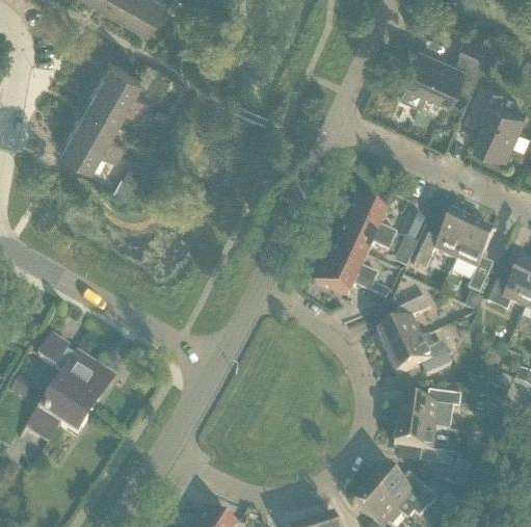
[(104,0),(103,2),(125,14),(132,0),(104,0)]
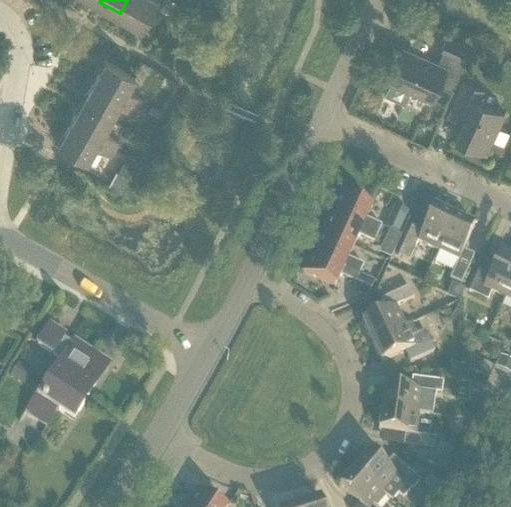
[(127,0),(120,13),(142,25),(156,0),(127,0)]
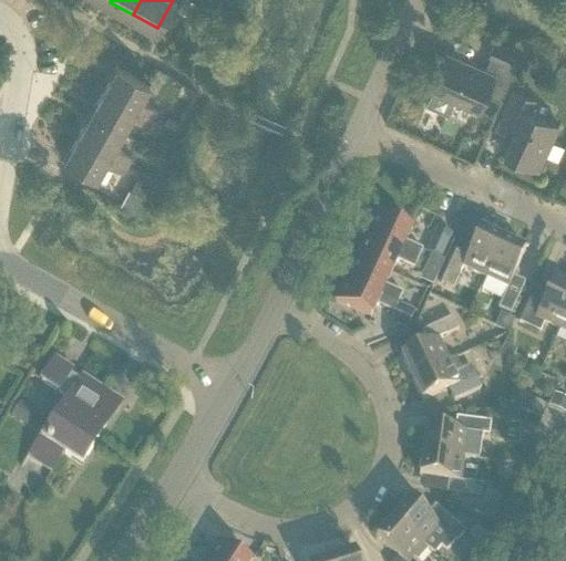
[(498,95),(514,61),(521,45),(494,34),(487,51),(491,52),(484,66),(449,51),(433,85),(426,101),(449,110),(455,95),(475,104),(482,89),(498,95)]
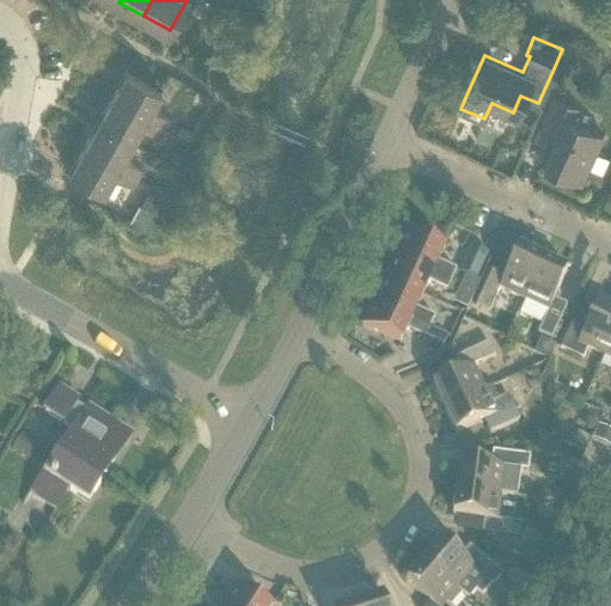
[(112,93),(166,123),(171,115),(152,104),(162,86),(127,67),(112,93)]
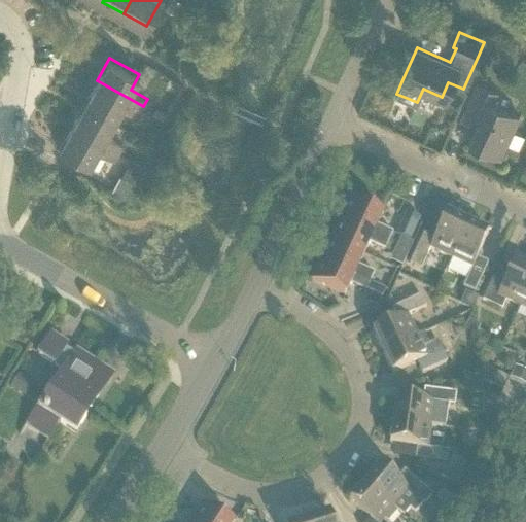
[(500,153),(506,139),(518,144),(524,131),(513,126),(519,112),(492,100),(497,88),(477,78),(464,107),(479,113),(467,138),(500,153)]
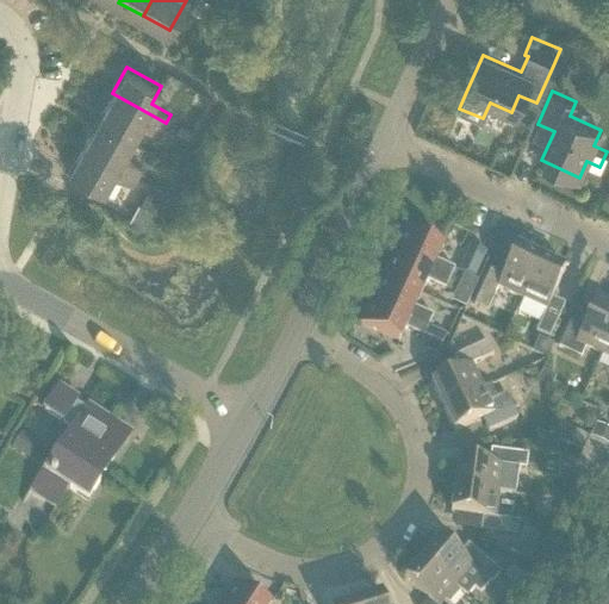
[(98,118),(132,137),(142,120),(161,132),(166,123),(112,93),(98,118)]
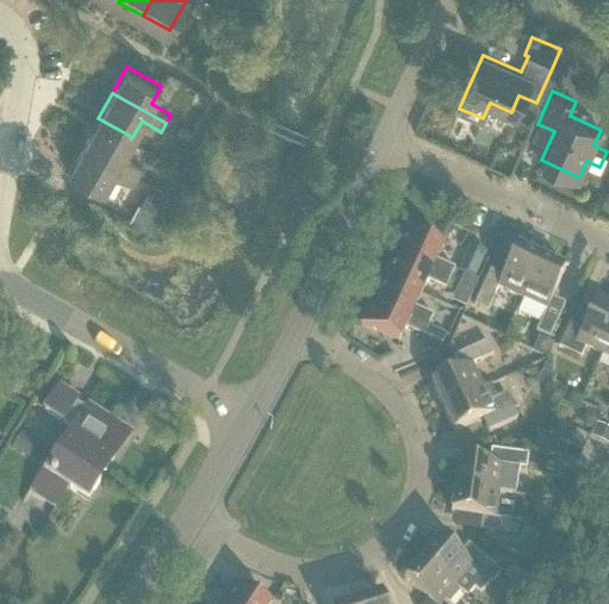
[(84,143),(138,173),(143,163),(124,153),(132,137),(98,118),(84,143)]
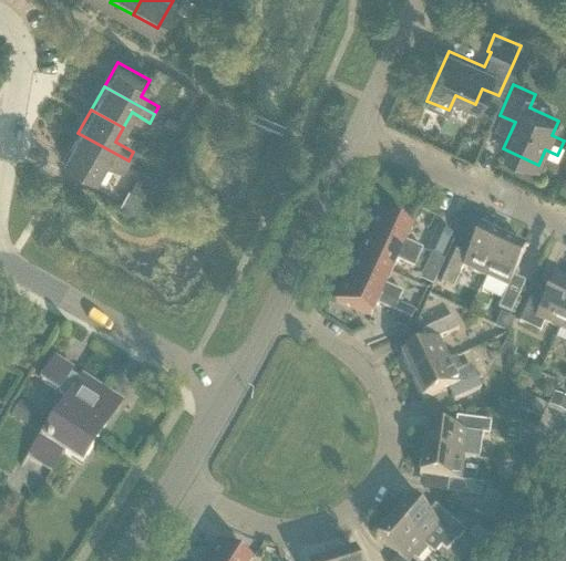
[(129,160),(78,133),(64,156),(96,175),(105,158),(123,168),(129,160)]
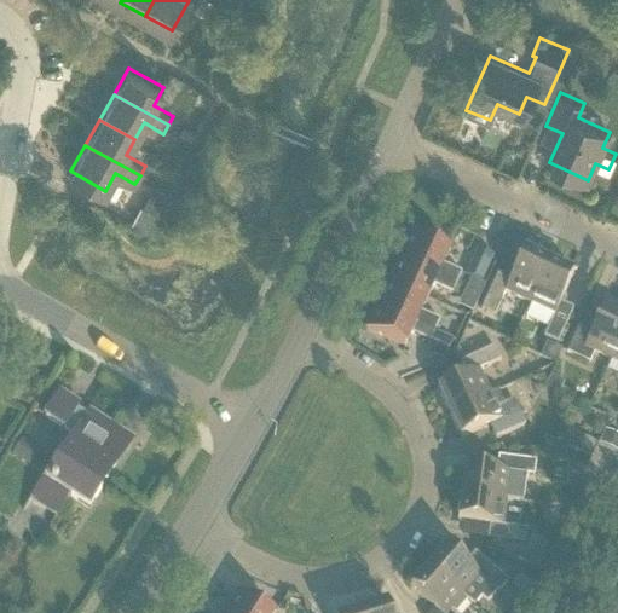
[(168,191),(155,184),(144,202),(157,209),(168,191)]
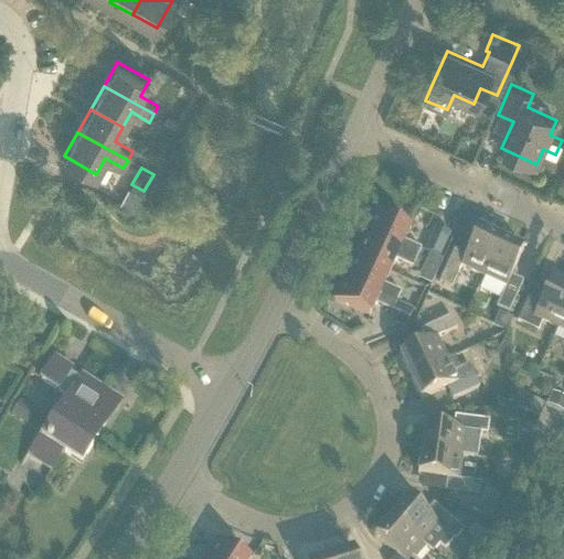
[(375,207),(365,229),(417,254),(422,244),(404,236),(411,224),(375,207)]
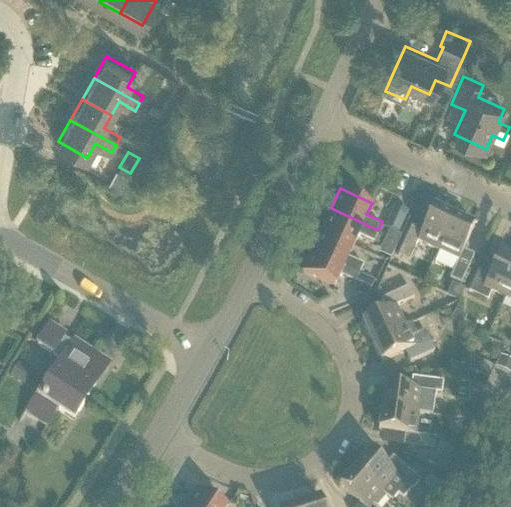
[(412,208),(395,200),(384,223),(402,231),(412,208)]
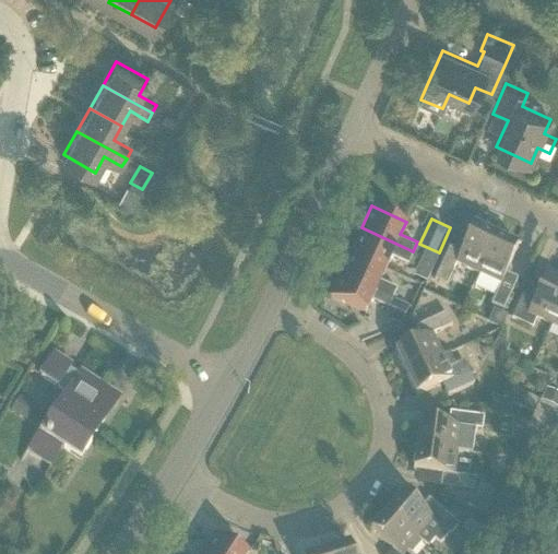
[(456,259),(478,269),(496,232),(473,222),(461,248),(449,243),(435,273),(448,279),(456,259)]
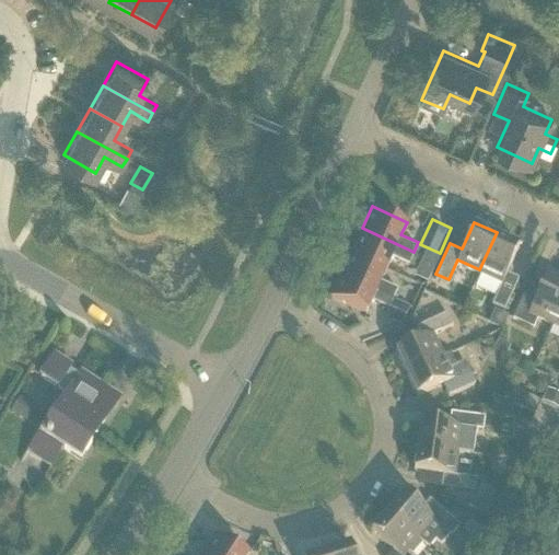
[(414,252),(362,228),(352,250),(386,266),(393,253),(409,262),(414,252)]
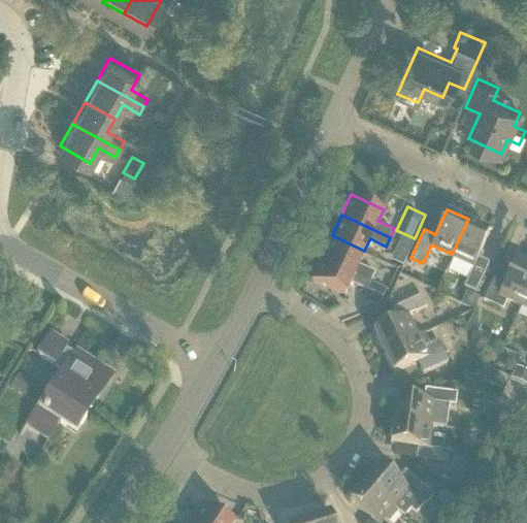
[(490,229),(468,219),(452,254),(472,264),(464,283),(475,288),(489,259),(479,254),(490,229)]
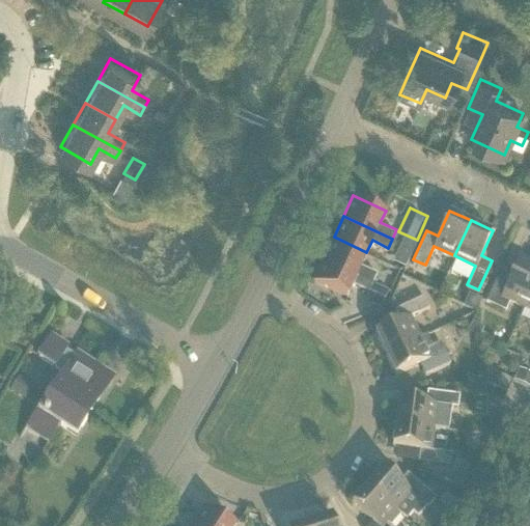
[(366,252),(334,237),(325,257),(373,280),(378,271),(361,264),(366,252)]
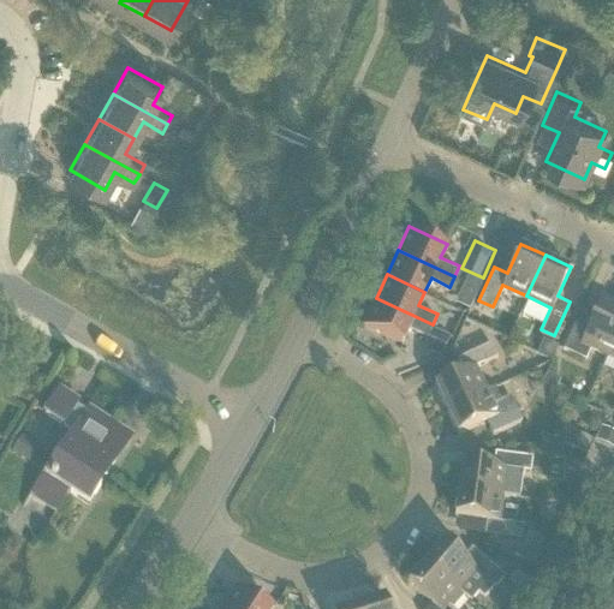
[(591,345),(608,352),(613,339),(613,296),(604,292),(595,312),(582,305),(564,345),(586,354),(591,345)]
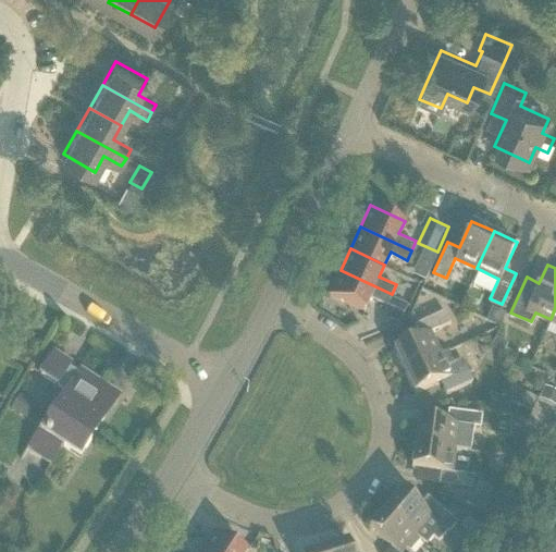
[(387,303),(392,294),(341,270),(330,292),(365,307),(370,295),(387,303)]
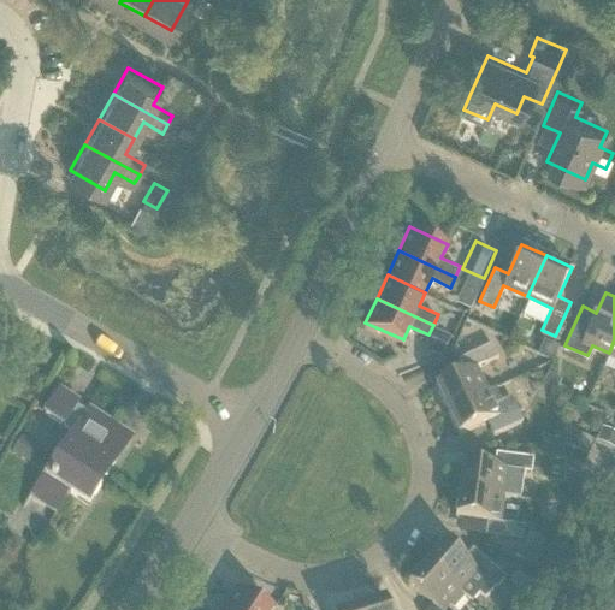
[(447,348),(441,332),(415,343),(421,359),(447,348)]
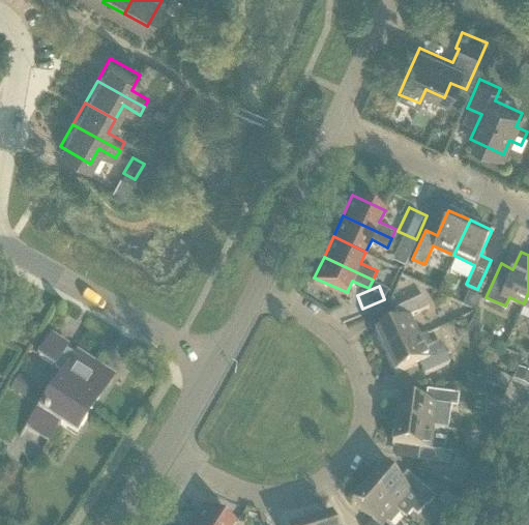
[(469,290),(464,300),(476,305),(480,295),(469,290)]
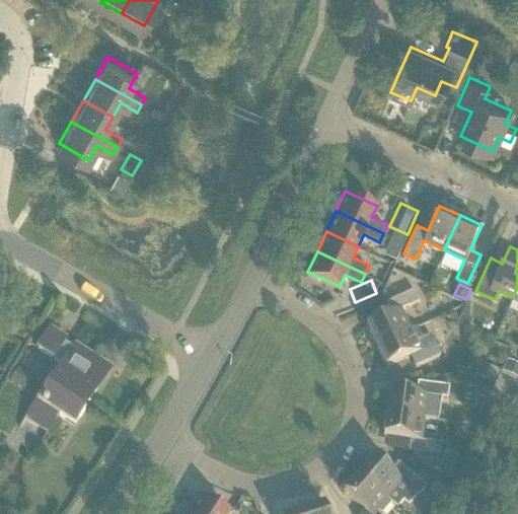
[(376,343),(412,326),(401,306),(420,297),(415,286),(386,299),(391,310),(367,321),(376,343)]
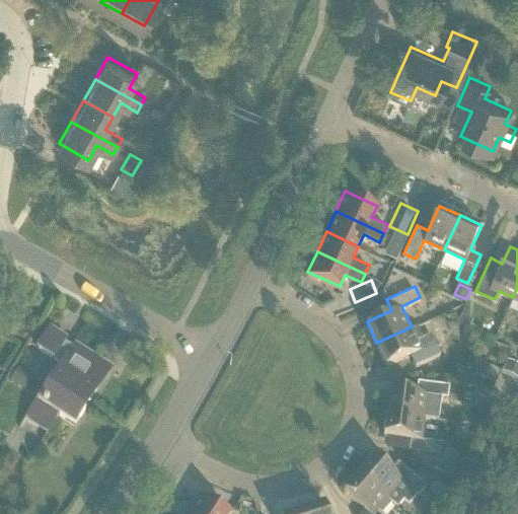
[(412,326),(376,343),(386,363),(411,352),(416,363),(441,351),(431,331),(423,334),(418,323),(412,326)]
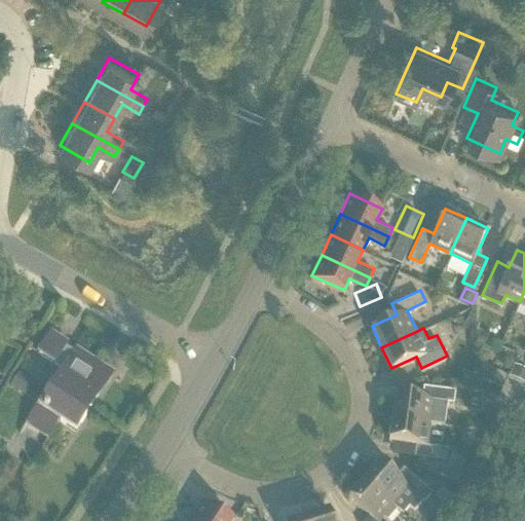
[(49,333),(38,350),(55,361),(55,360),(65,365),(41,402),(39,400),(27,418),(49,433),(60,416),(76,428),(87,411),(86,410),(112,369),(77,346),(74,350),(65,344),(65,343),(66,340),(64,337),(55,332),(52,332),(49,333)]
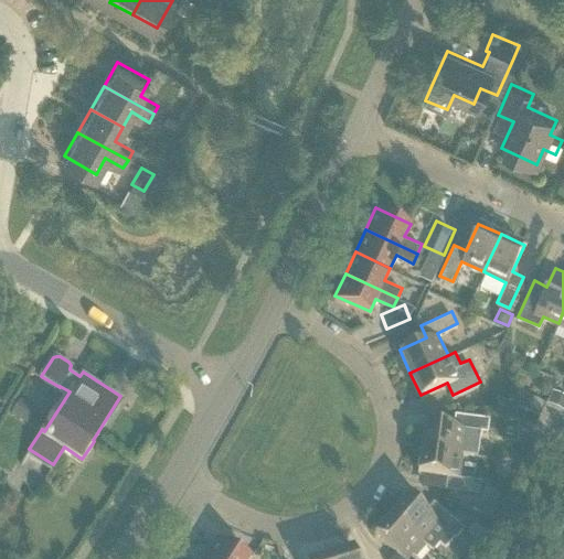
[(563,390),(553,386),(546,399),(563,407),(563,390)]
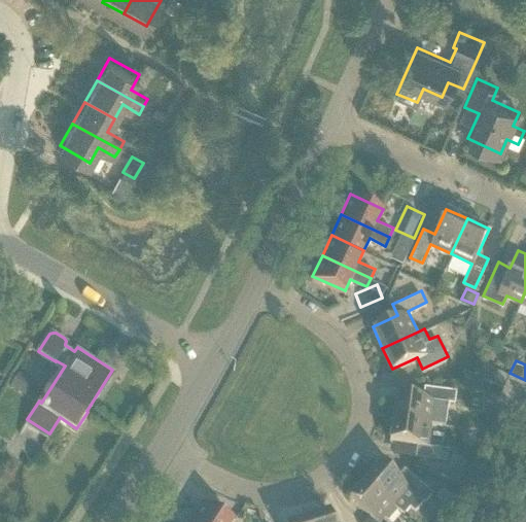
[(509,372),(498,368),(492,378),(503,383),(509,372)]
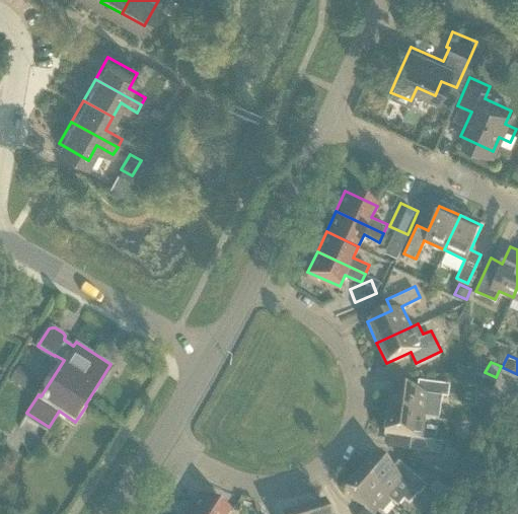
[(32,373),(19,363),(9,378),(23,387),(32,373)]
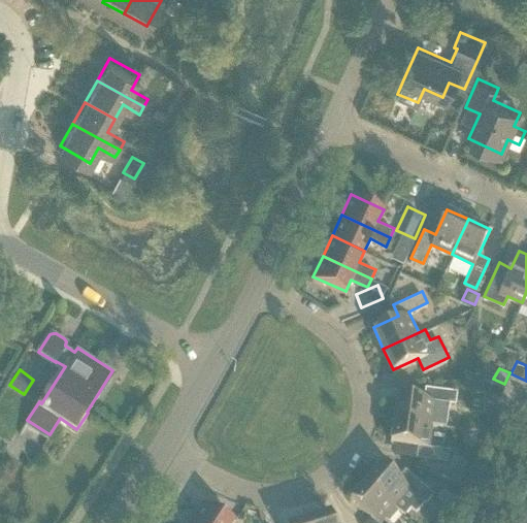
[(424,397),(397,393),(394,417),(432,422),(447,423),(450,400),(456,401),(457,389),(425,385),(424,397)]
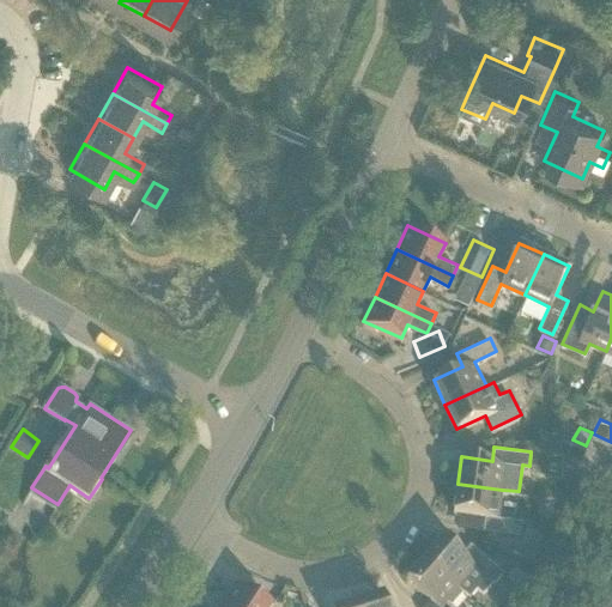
[(498,516),(502,490),(458,484),(454,510),(485,515),(483,528),(520,534),(522,519),(498,516)]
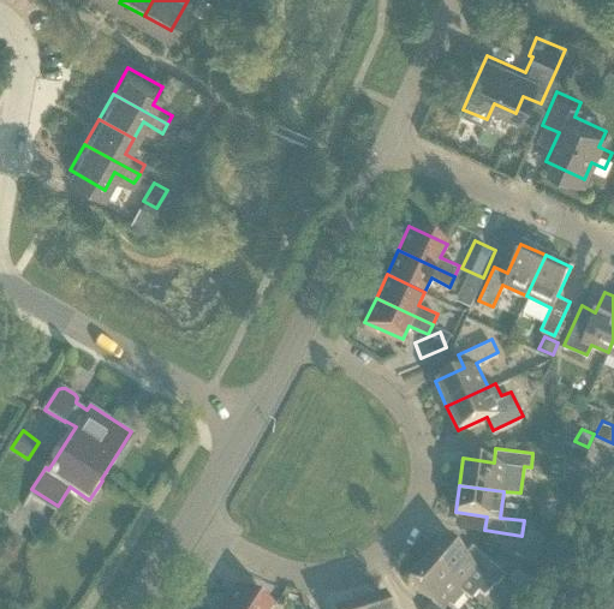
[(443,537),(425,557),(460,587),(477,567),(495,583),(506,572),(472,543),(463,554),(443,537)]
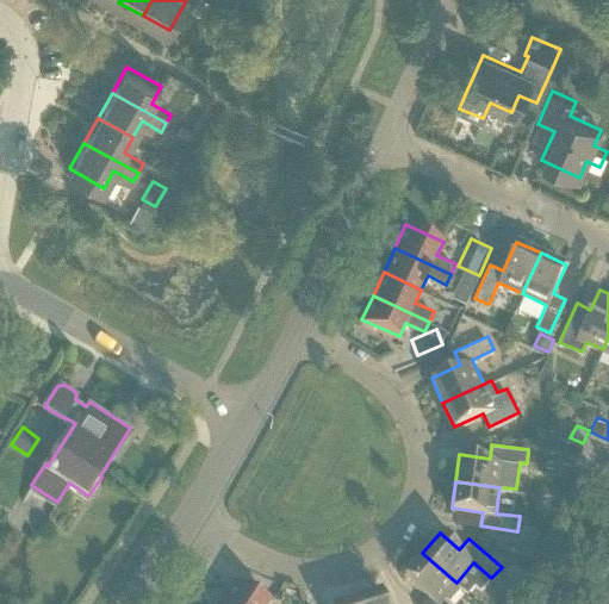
[(440,603),(439,603),(457,583),(422,553),(404,573),(428,595),(420,603),(440,603)]
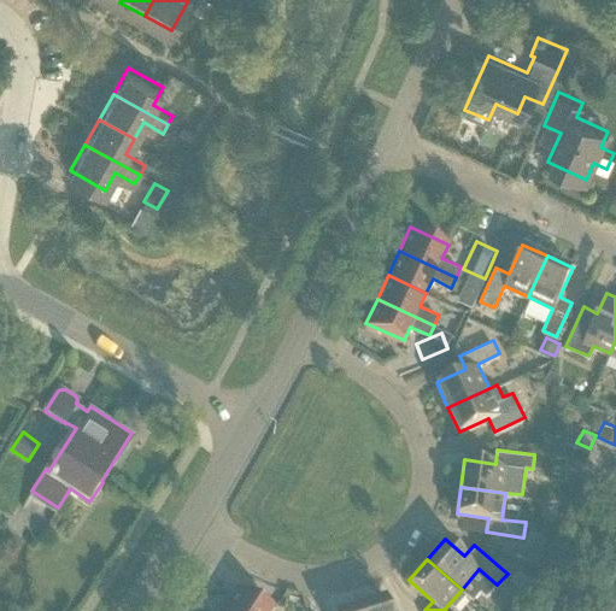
[(224,606),(230,610),(271,610),(274,607),(239,585),(224,606)]
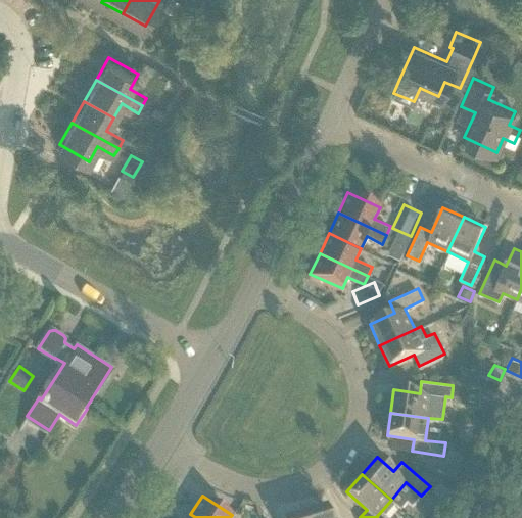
[(305,512),(306,517),(331,517),(327,505),(305,512)]
